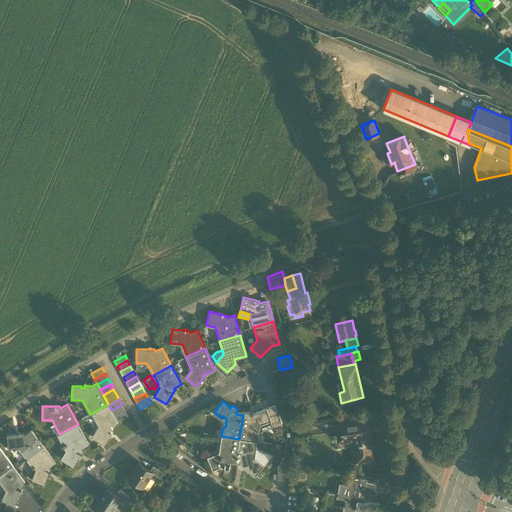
[(109,405),(108,404),(92,413),(99,426),(92,437),(104,444),(111,433),(112,434),(112,433),(111,432),(112,429),(111,426),(118,422),(117,421),(114,416),(111,410),(109,405)]
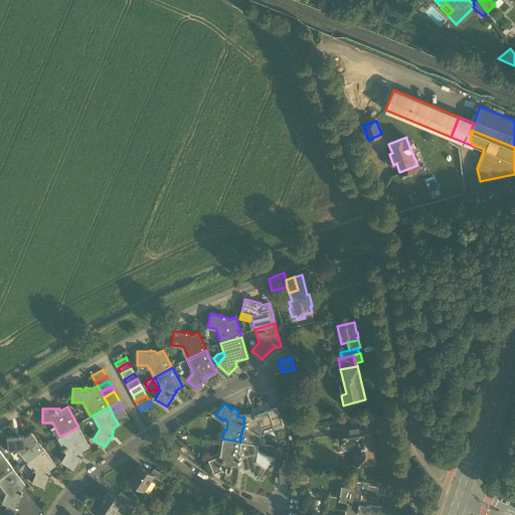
[(268,410),(274,424),(283,421),(278,406),(268,410)]
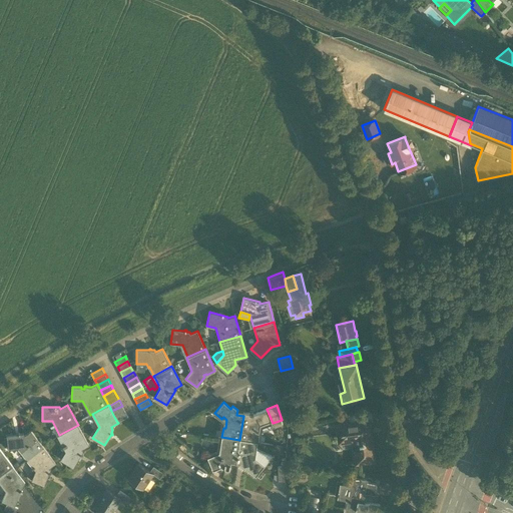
[(111,411),(114,417),(125,411),(122,406),(111,411)]
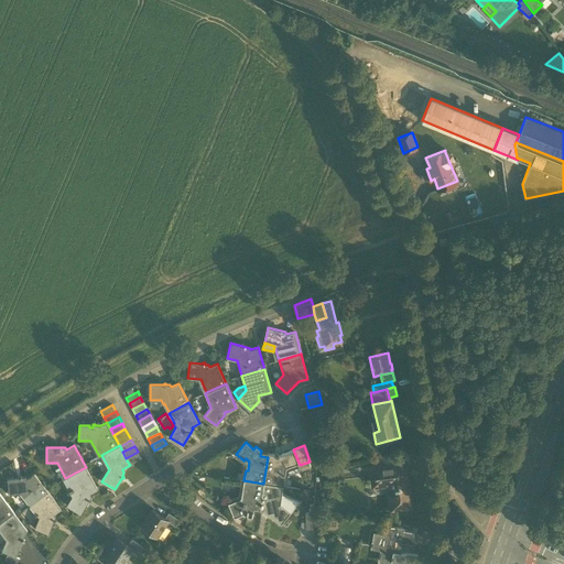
[(268,457),(263,484),(283,486),(285,468),(297,463),(299,466),(300,465),(293,449),(280,455),(268,453),(268,457)]
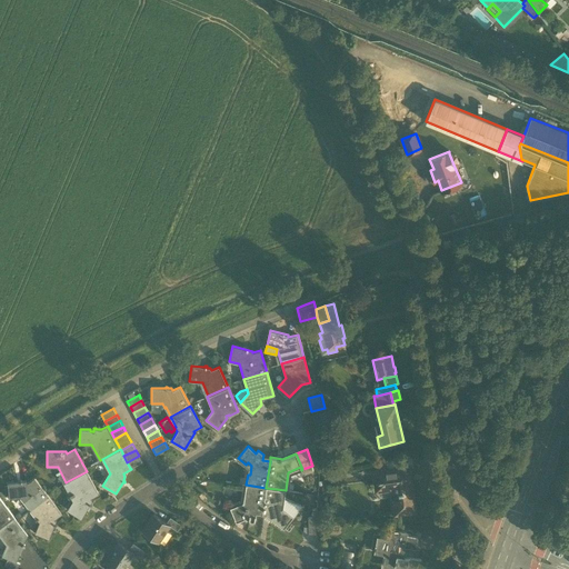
[(142,462),(139,456),(127,462),(130,468),(142,462)]
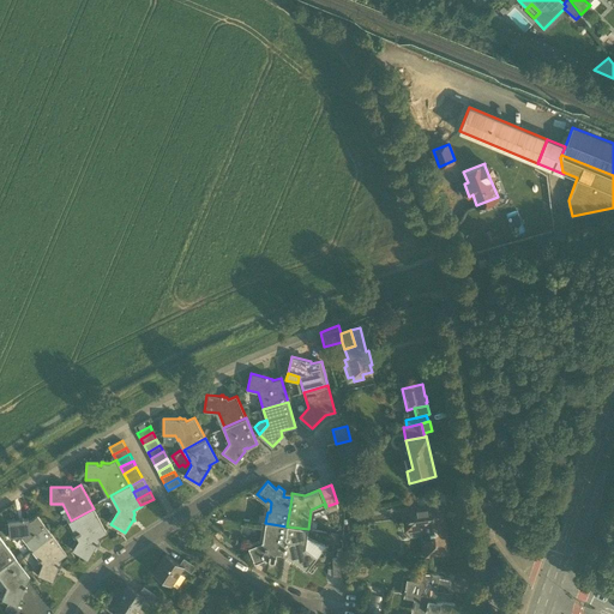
[(417,497),(419,506),(441,504),(446,504),(445,493),(417,497)]
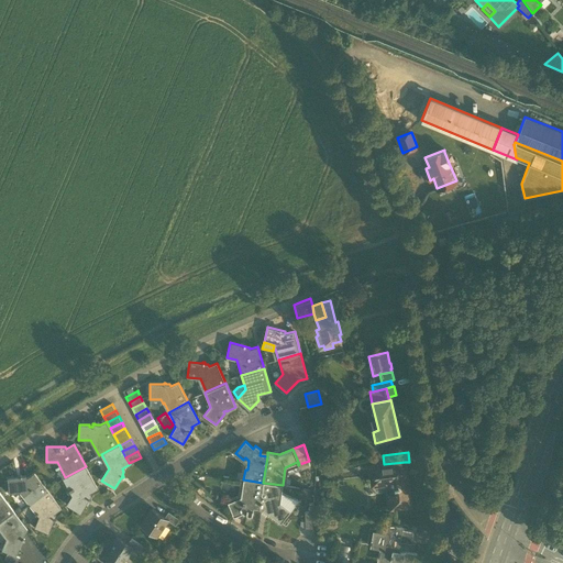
[(285,467),(283,485),(286,486),(287,474),(288,468),(298,465),(297,462),(285,467)]
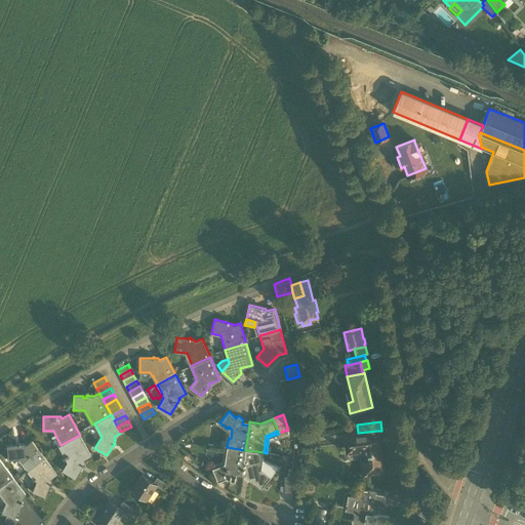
[(361,446),(365,474),(382,472),(377,431),(358,433),(345,435),(347,448),(361,446)]
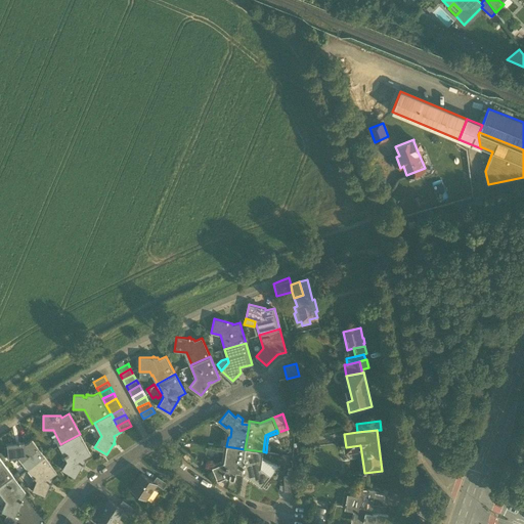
[(268,436),(267,441),(280,436),(278,432),(277,433),(268,436)]
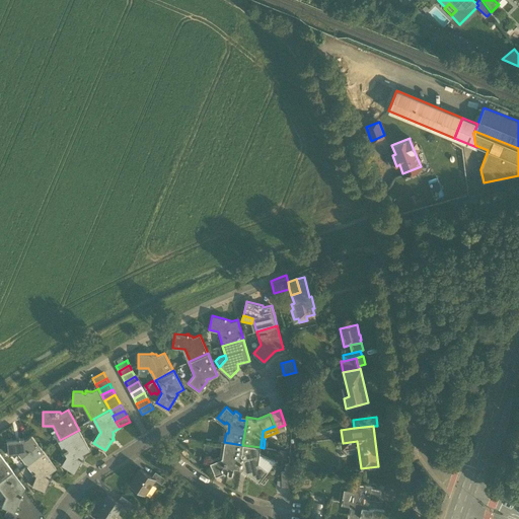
[(90,450),(79,430),(60,440),(68,454),(62,465),(74,472),(84,456),(83,454),(90,450)]
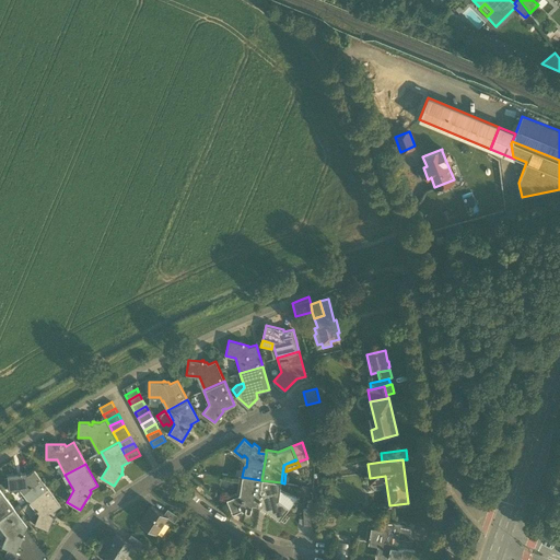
[(20,490),(30,502),(47,488),(34,470),(27,476),(25,474),(22,474),(22,473),(20,473),(20,474),(7,476),(9,491),(20,490)]
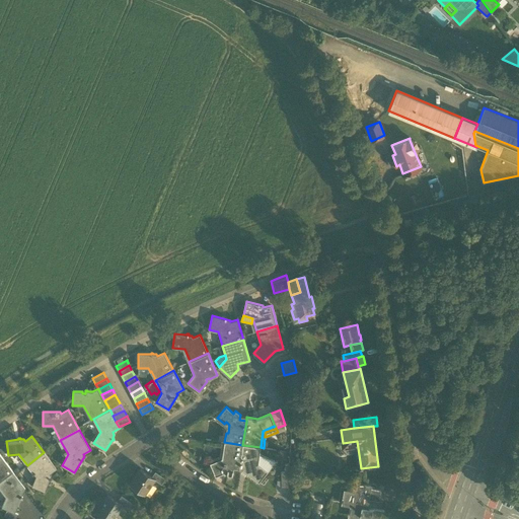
[(239,469),(242,445),(224,442),(222,458),(210,463),(215,476),(225,472),(227,473),(228,474),(229,475),(232,475),(233,474),(233,468),(239,469)]
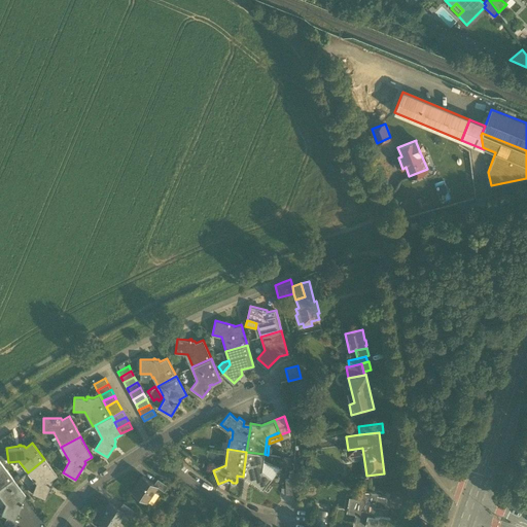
[(264,461),(265,454),(246,452),(243,477),(246,477),(262,490),(272,479),(262,470),(264,461)]
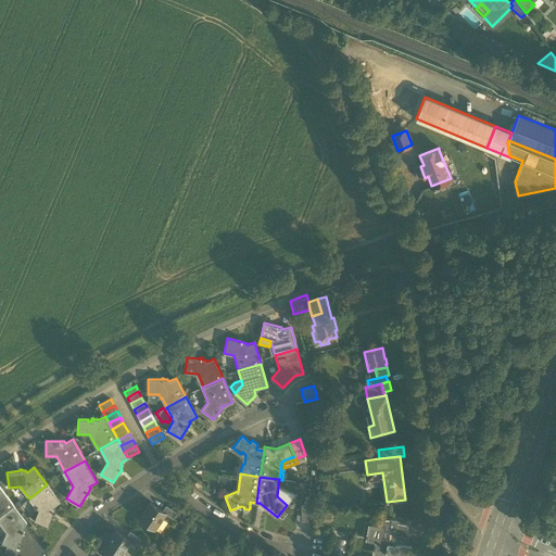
[(61,502),(47,484),(29,498),(36,506),(35,507),(35,508),(36,507),(38,510),(34,521),(48,527),(53,513),(54,514),(55,513),(54,512),(55,509),(53,507),(61,502)]
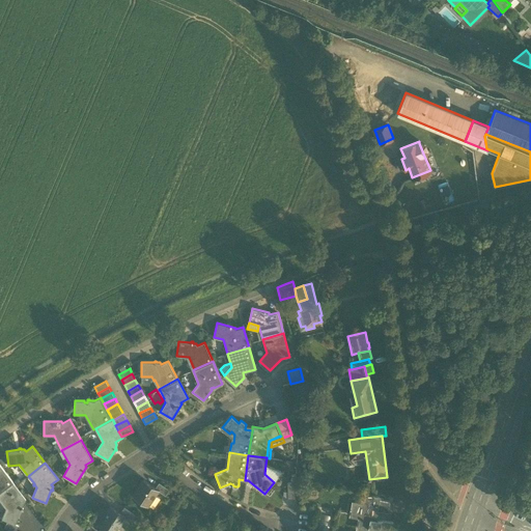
[(0,492),(14,482),(0,465),(0,492)]
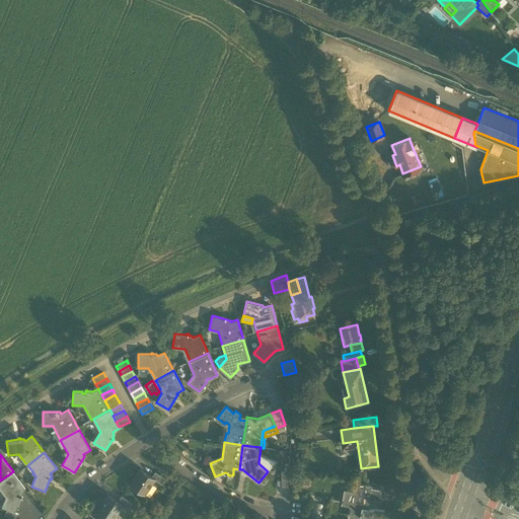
[(276,460),(260,454),(258,463),(268,471),(276,460)]
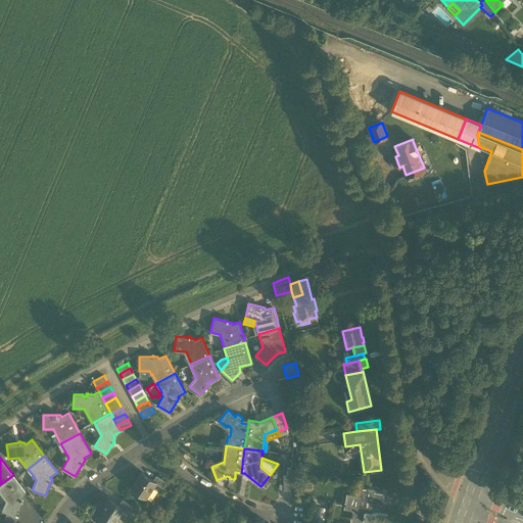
[(131,488),(145,497),(156,482),(153,479),(141,472),(131,488)]
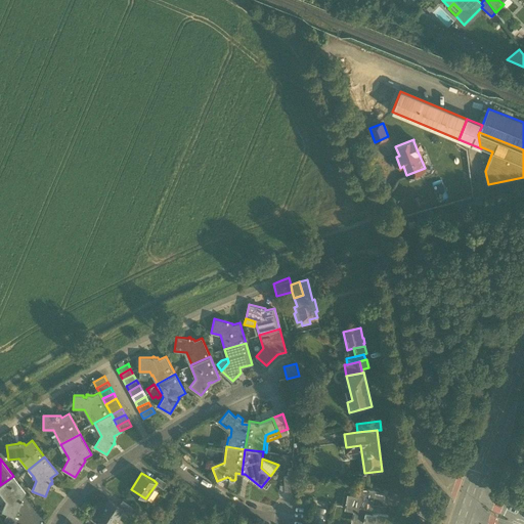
[(26,492),(13,476),(0,485),(0,494),(6,501),(2,512),(7,514),(15,517),(22,503),(23,503),(23,501),(22,500),(26,492)]
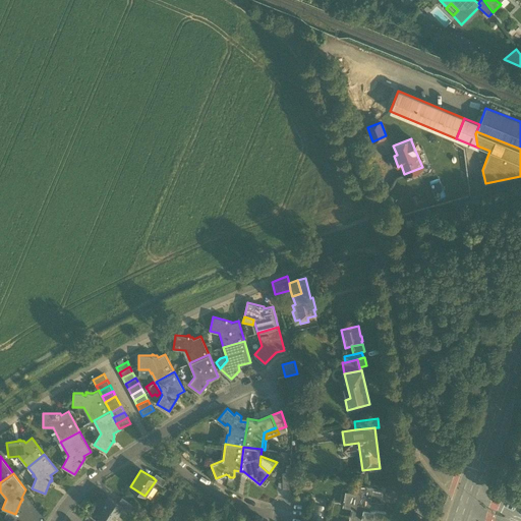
[(156,480),(162,485),(166,479),(156,473),(153,477),(156,480)]
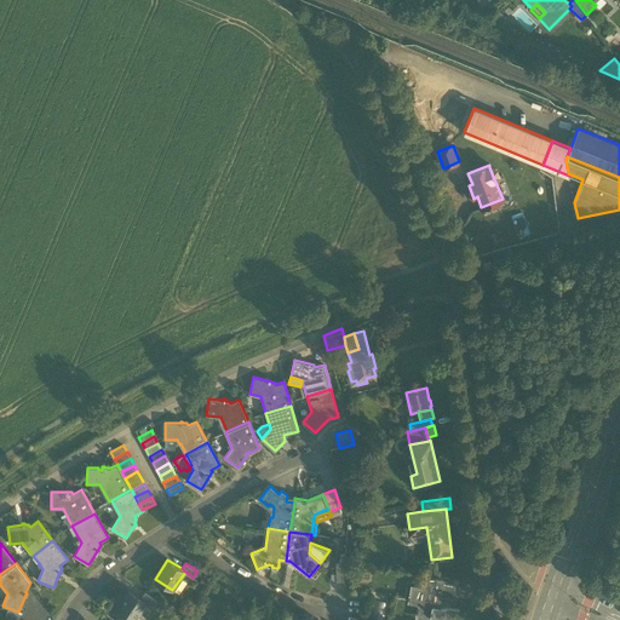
[(334,564),(336,583),(345,583),(345,569),(345,564),(334,564)]
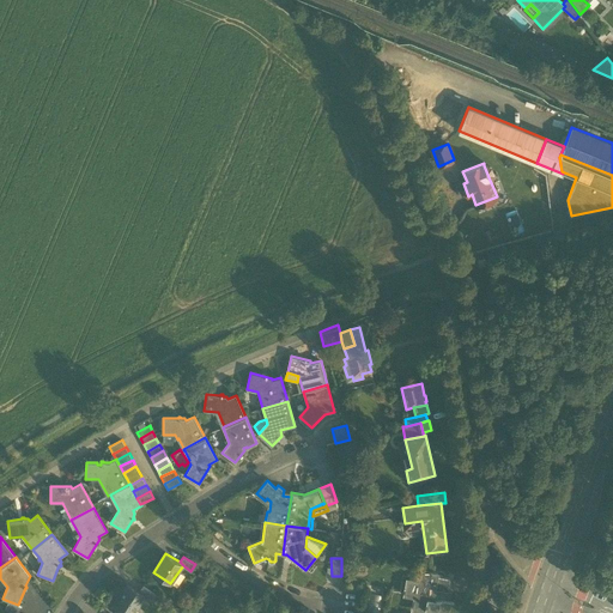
[(424,612),(447,612),(449,602),(441,601),(434,600),(436,590),(438,577),(438,574),(430,572),(420,571),(419,582),(418,581),(408,578),(406,590),(417,593),(414,608),(425,610),(424,612)]
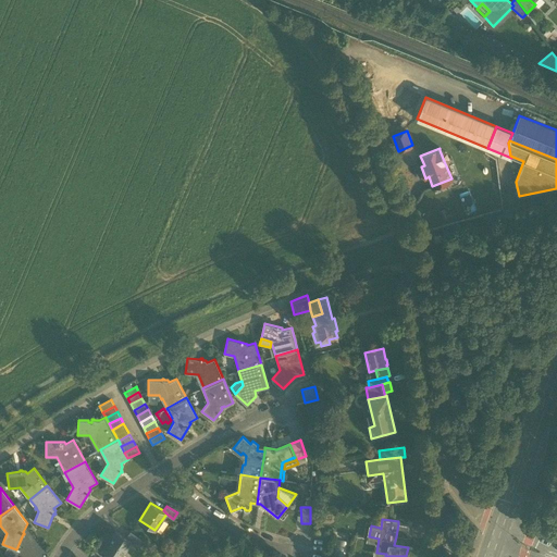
[(396,536),(407,537),(409,525),(398,524),(396,536)]
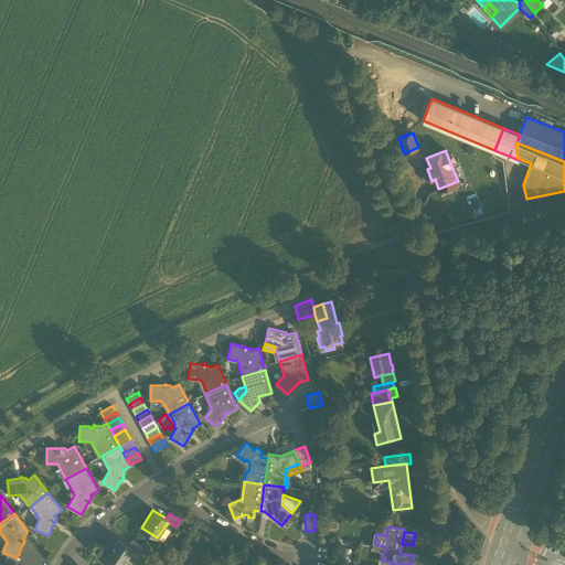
[(104,557),(114,564),(121,564),(132,550),(134,550),(128,545),(117,537),(104,557)]
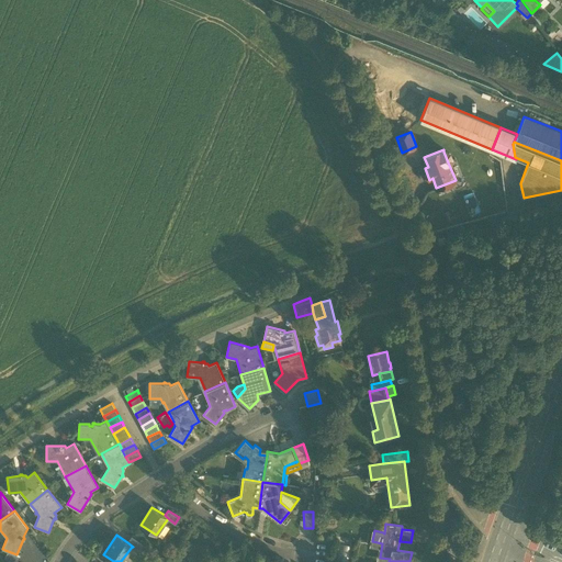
[(132,547),(139,551),(144,544),(132,536),(127,542),(133,547),(132,547)]
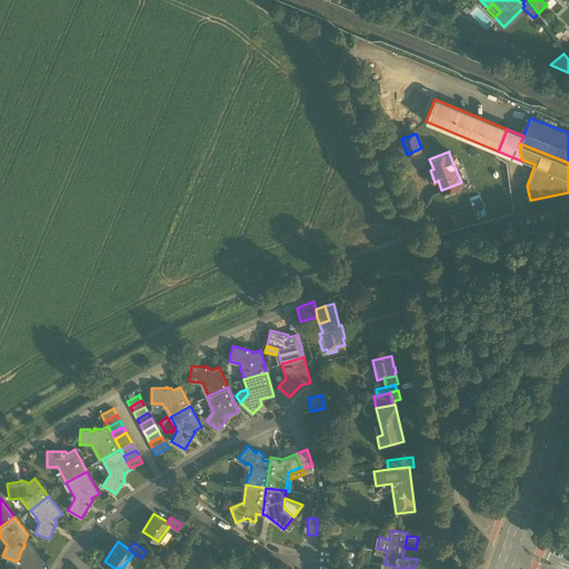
[(5,566),(13,568),(17,568),(20,563),(17,561),(8,558),(5,566)]
